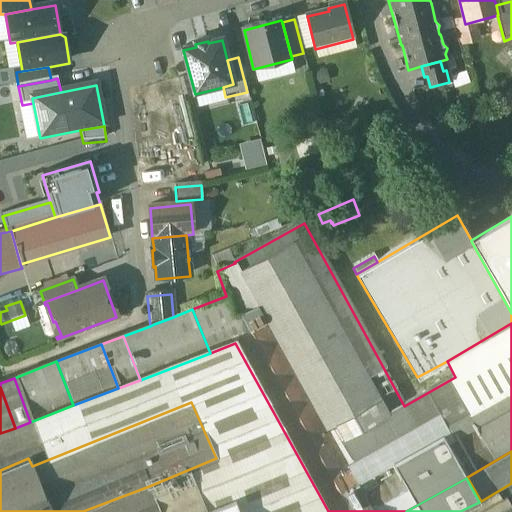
[(160,511),(149,486),(83,511),(160,511)]
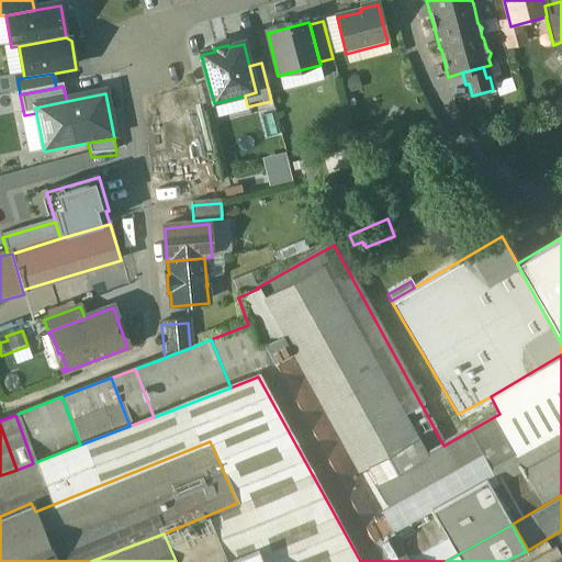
[(263,561),(257,546),(214,561),(263,561)]
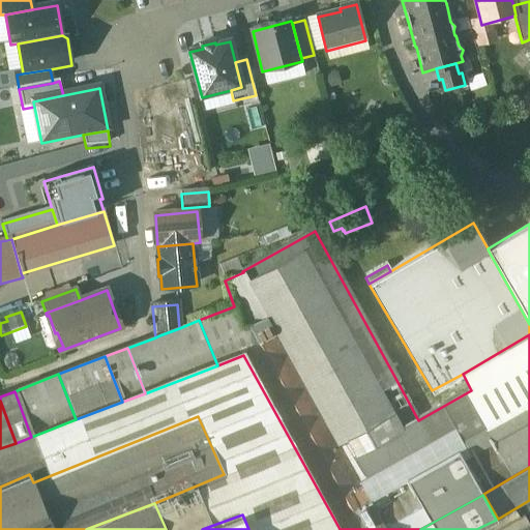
[(529,527),(525,519),(504,529),(528,529),(529,529),(529,527)]
